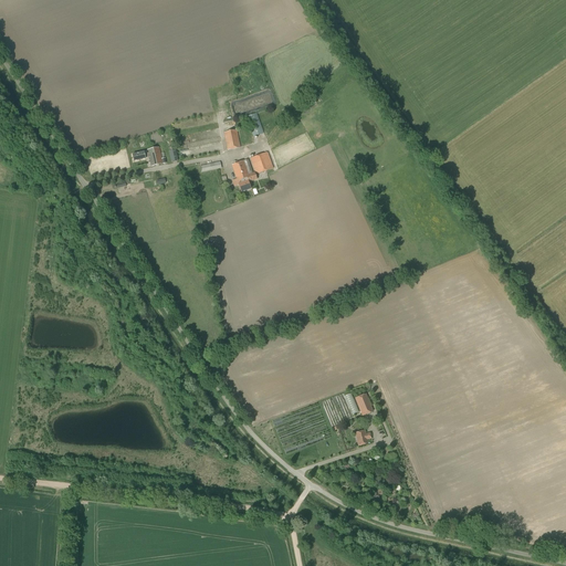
[(257,113),(247,117),(247,118),(253,136),(263,133),(257,113)]
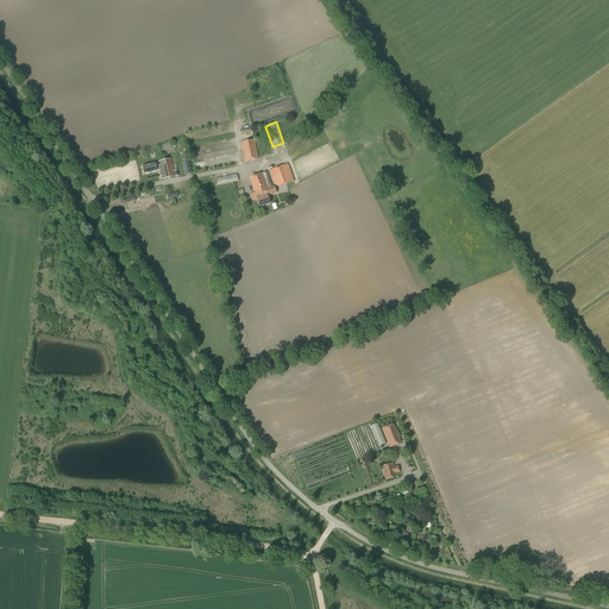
[(192,132),(194,139),(203,137),(201,129),(192,132)]
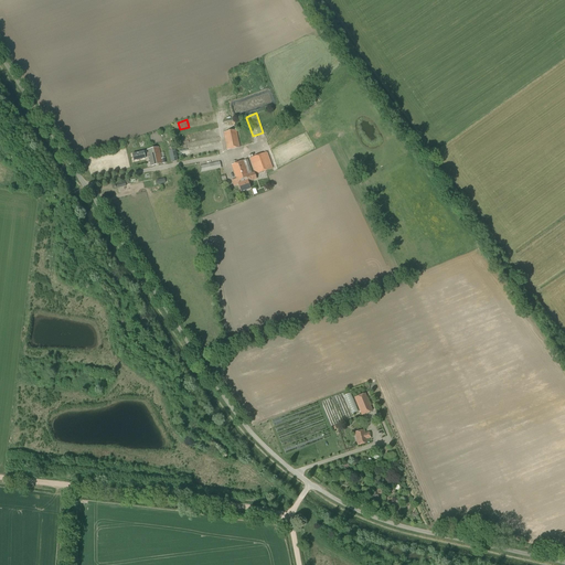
[(227,150),(240,148),(236,130),(224,132),(227,150)]
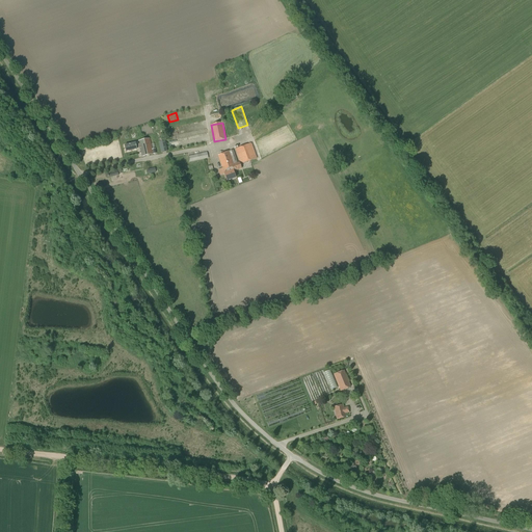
[(201,135),(170,141),(173,148),(202,141),(201,135)]
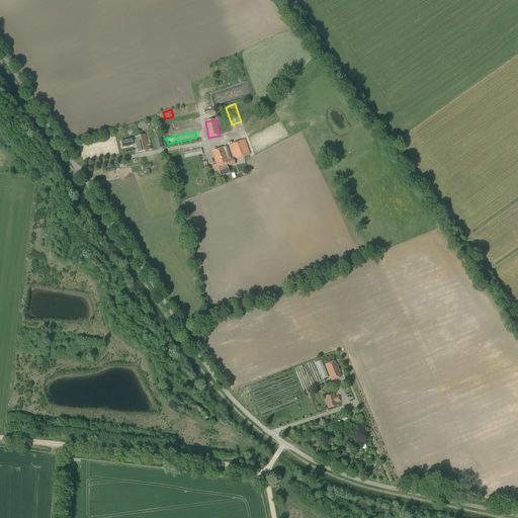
[(148,146),(146,135),(135,138),(136,141),(133,141),(132,140),(121,142),(122,148),(134,145),(137,144),(139,153),(152,150),(151,145),(148,146)]
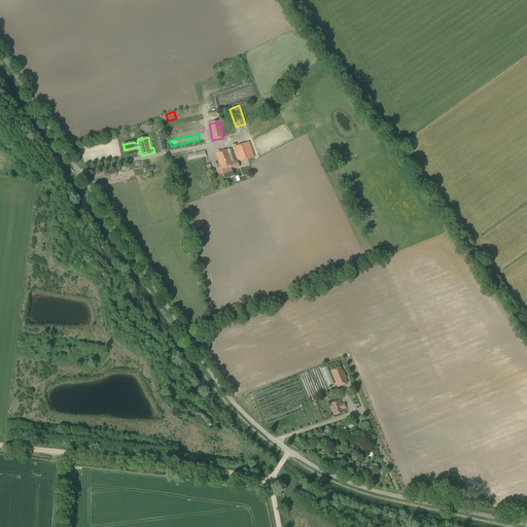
[(160,151),(166,149),(164,139),(157,141),(160,151)]
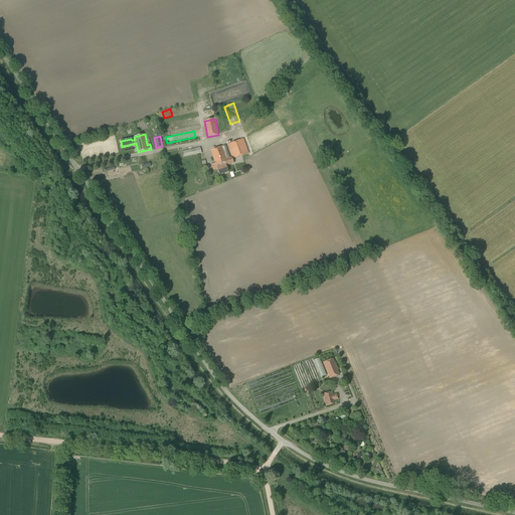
[(233,159),(248,153),(243,139),(227,144),(233,159)]
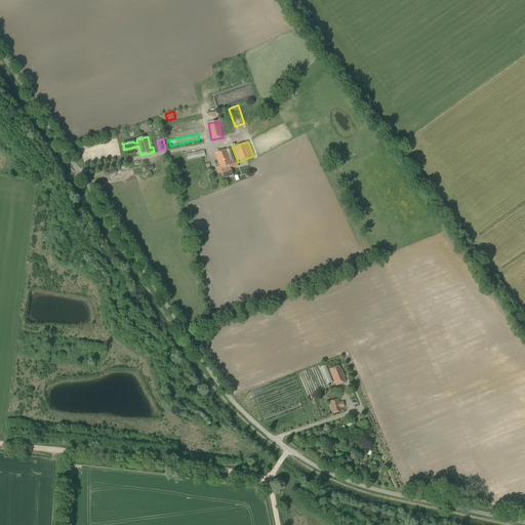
[(227,149),(215,153),(218,161),(230,158),(230,160),(234,159),(230,148),(227,150),(227,149)]
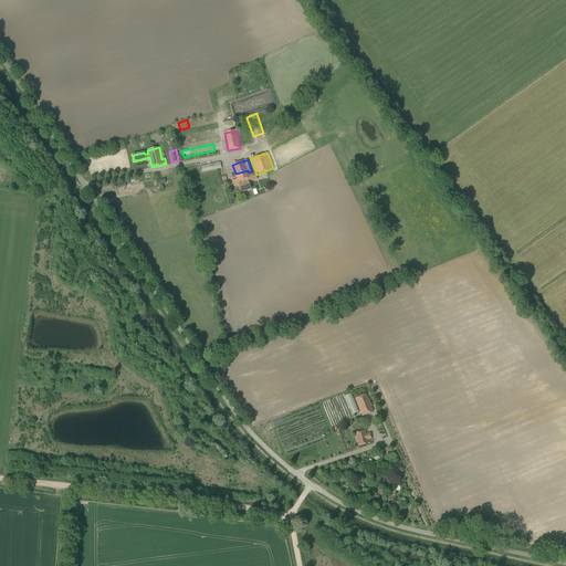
[(201,173),(221,168),(220,163),(200,167),(201,173)]
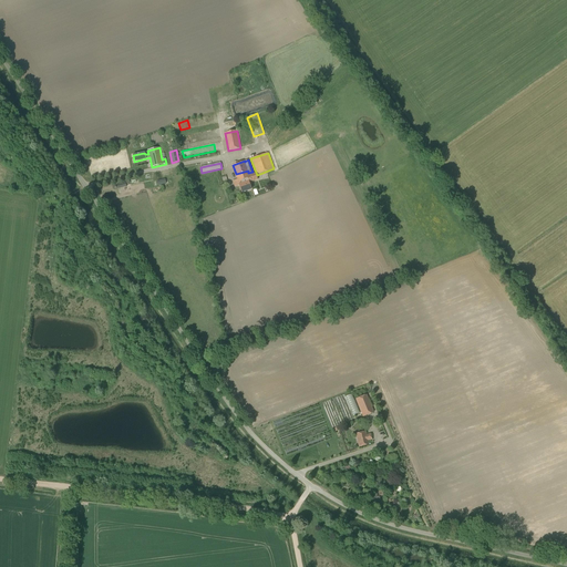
[(248,171),(236,174),(238,182),(239,185),(241,193),(251,189),(249,183),(257,179),(255,173),(249,175),(248,171)]
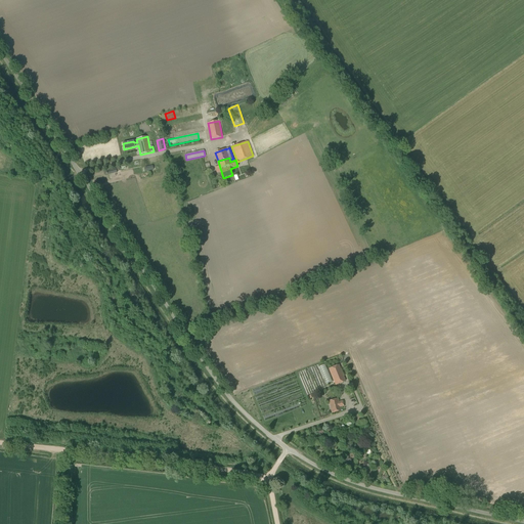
[(338,365),(329,368),(336,385),(344,381),(338,365)]
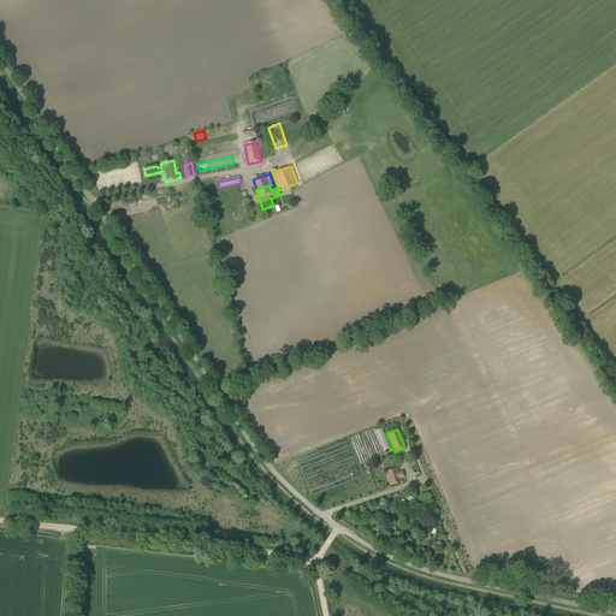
[(402,472),(397,473),(397,469),(386,472),(390,486),(401,483),(400,479),(404,478),(402,472)]
